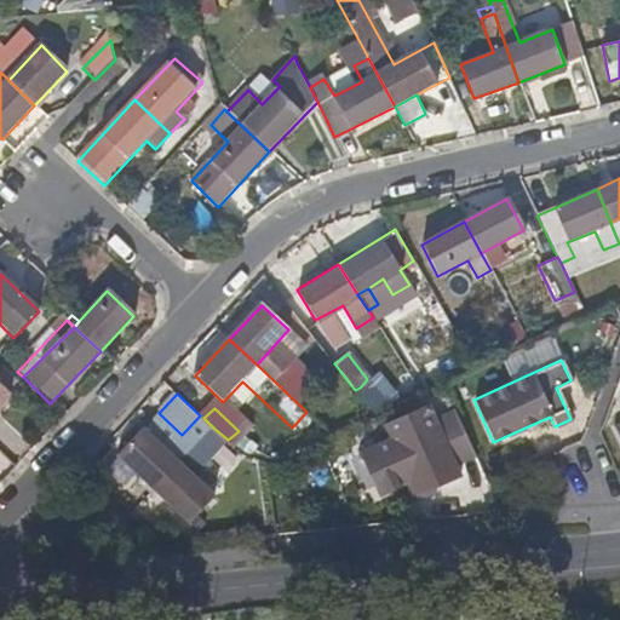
[(475,455),(453,409),(434,419),(454,464),(475,455)]
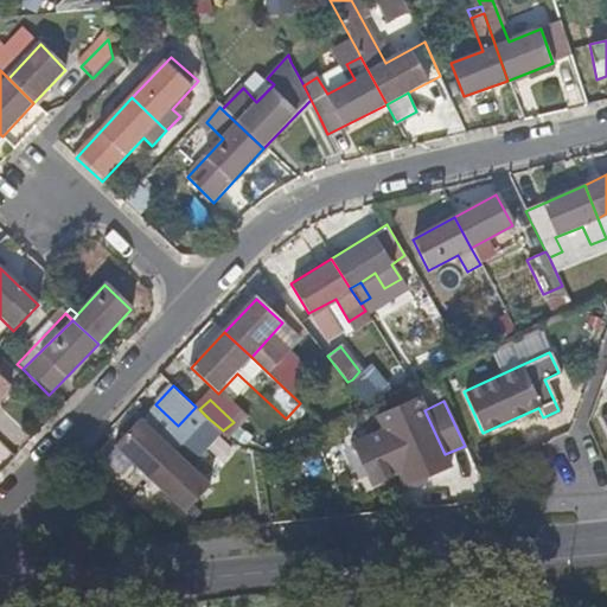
[(0,443),(13,457),(32,438),(0,407),(0,443)]
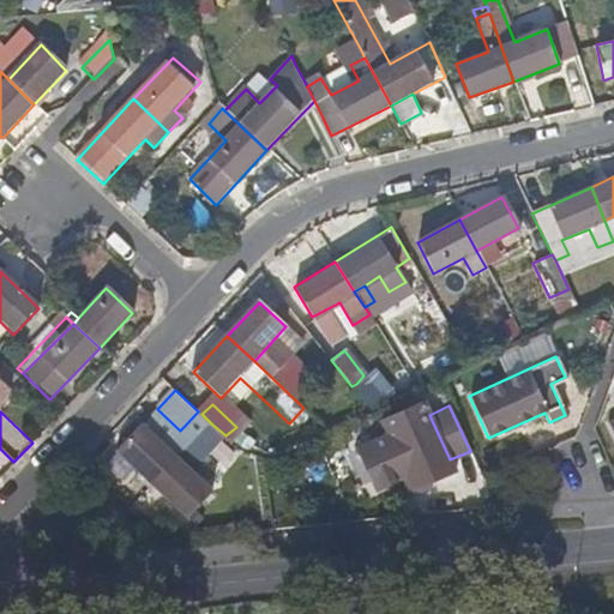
[(154,482),(211,423),(202,414),(198,411),(180,431),(167,444),(146,425),(120,450),(154,482)]
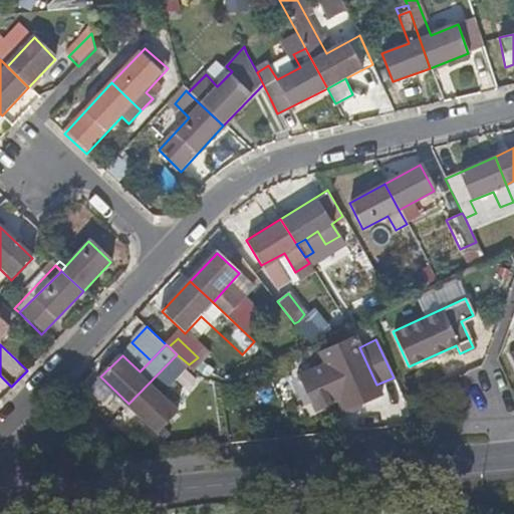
[(379,390),(376,384),(359,347),(299,375),(315,410),(363,388),(367,396),(379,390)]
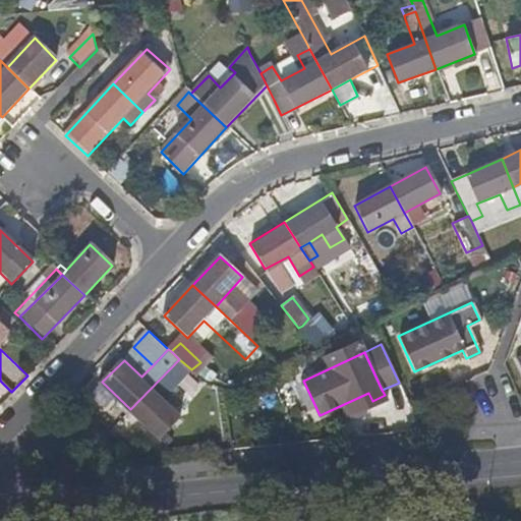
[(102,382),(124,360),(117,354),(97,377),(102,382)]
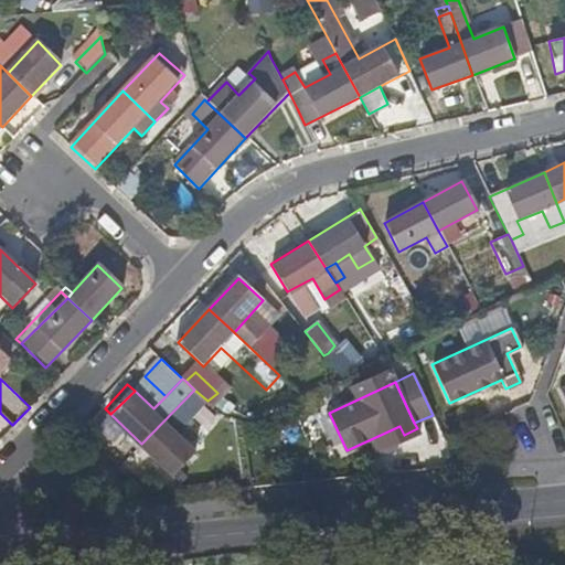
[(198,450),(179,432),(208,401),(194,390),(141,444),(174,475),(198,450)]
